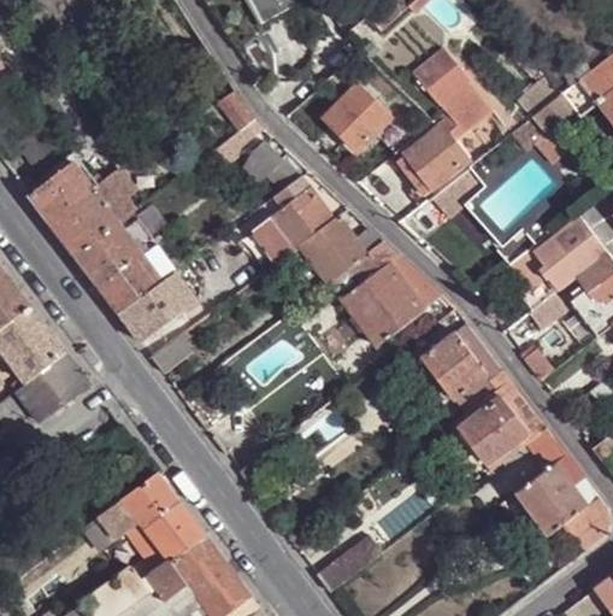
[(258,0),(270,18),(295,4),(293,0),(258,0)]
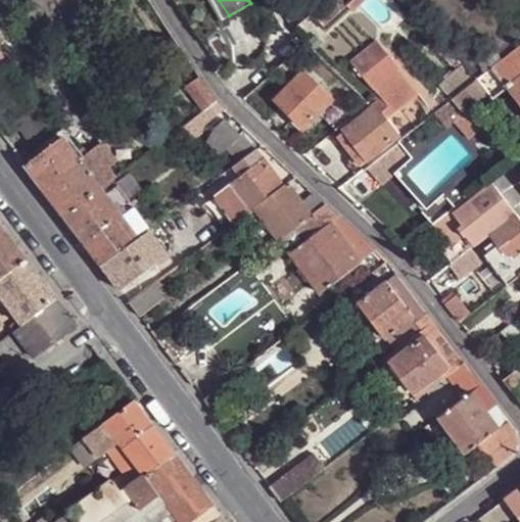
[(336,0),(329,0),(313,16),(321,26),(342,6),(336,0)]
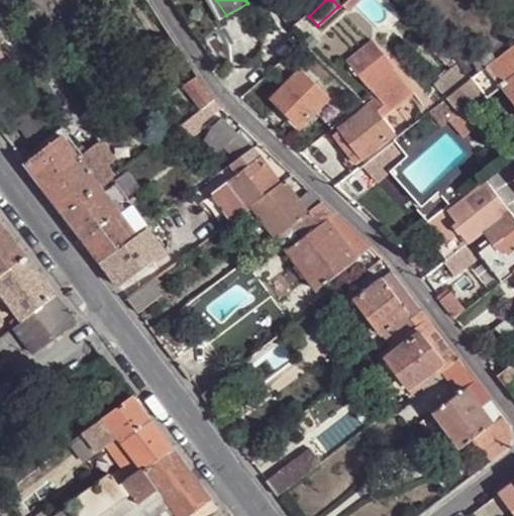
[(346,0),(340,6),(346,13),(360,0),(346,0)]
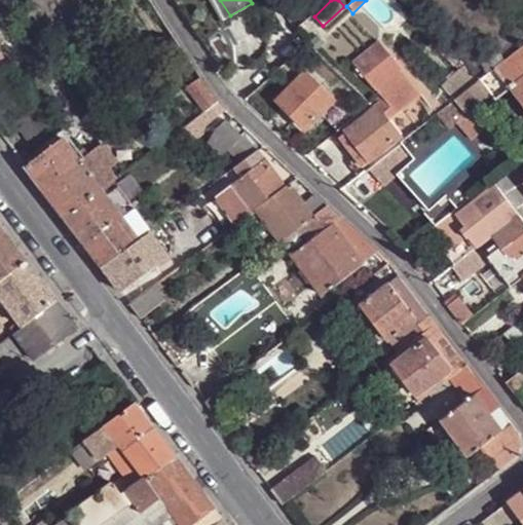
[(376,41),(349,62),(394,115),(418,97),(376,41)]
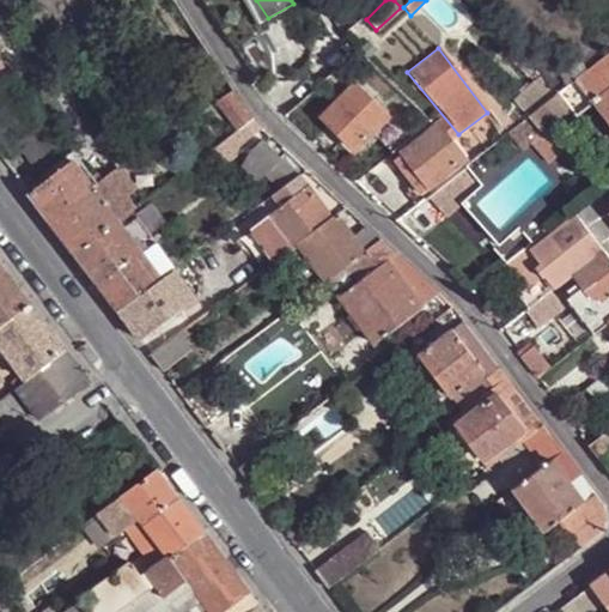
[(354,50),(339,64),(343,68),(353,61),(359,68),(366,61),(354,50)]
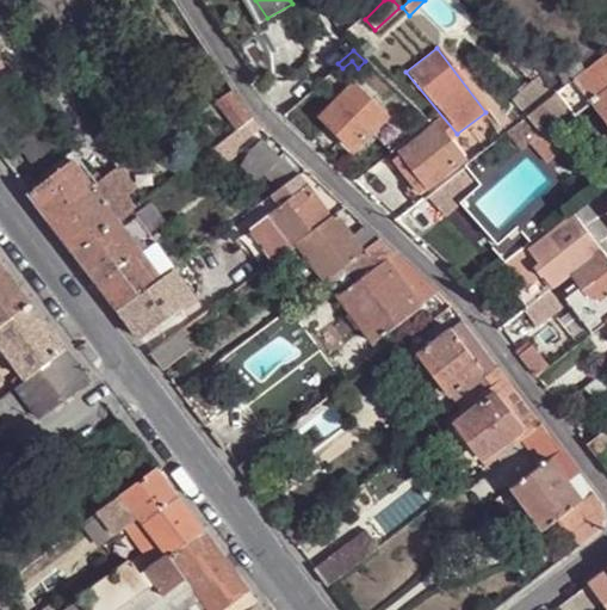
[(587,103),(606,86),(606,50),(606,51),(589,67),(574,78),(569,81),(587,103)]
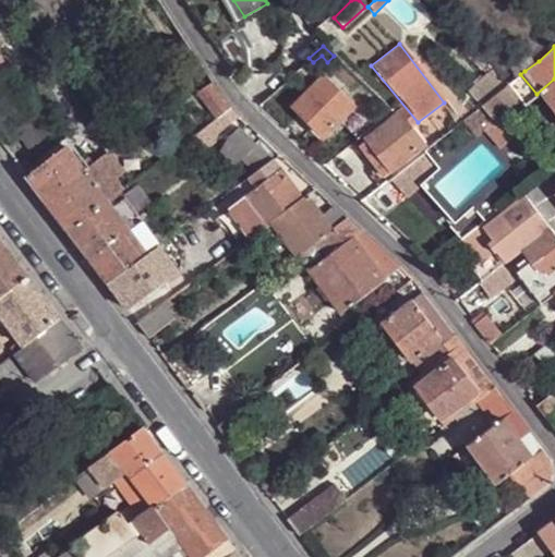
[(0,76),(10,69),(5,63),(0,68),(0,76)]
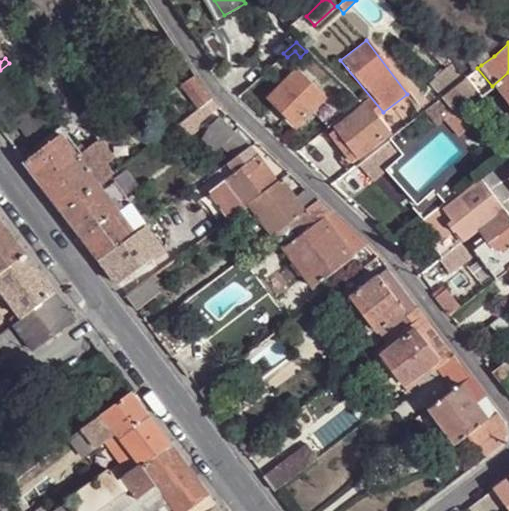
[(450,63),(434,77),(447,92),(452,88),(462,79),(464,78),(450,63)]
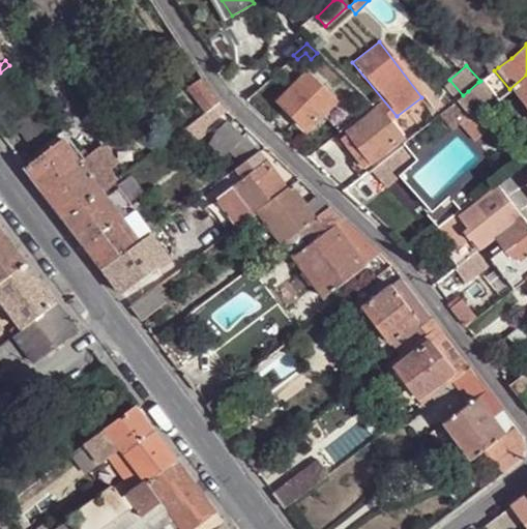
[(335,100),(305,70),(277,100),(306,128),(321,115),(338,130),(353,118),(335,100)]
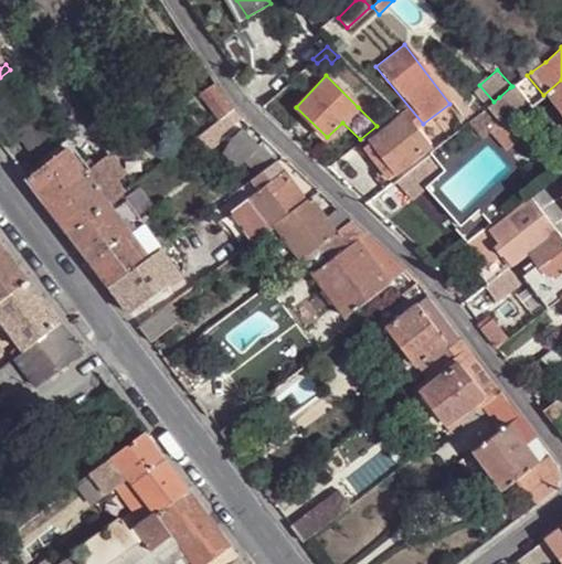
[(543,95),(527,75),(512,86),(510,87),(519,97),(527,107),(543,95)]
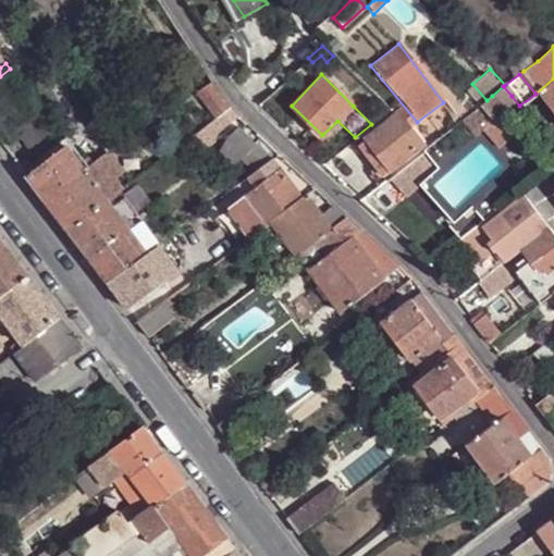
[(553,118),(553,78),(536,94),(553,118)]
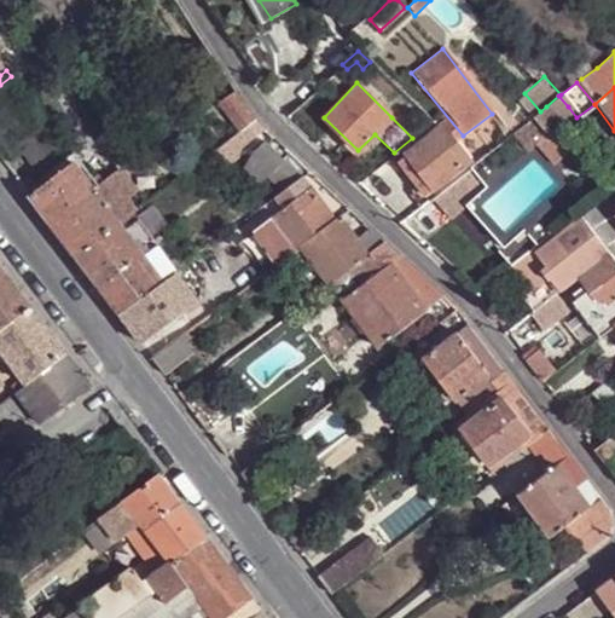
[(238,131),(251,120),(233,92),(216,102),(238,131)]
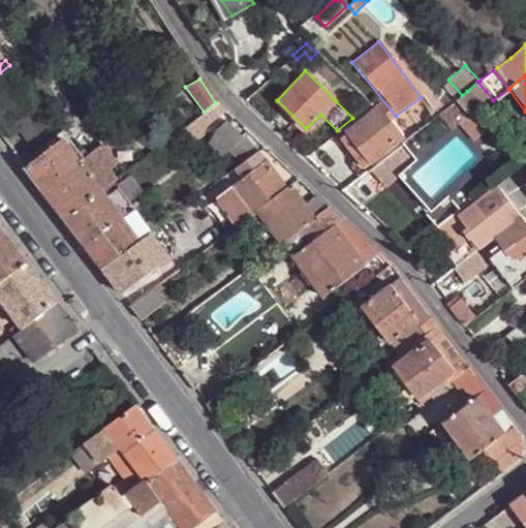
[(462,110),(486,91),(477,82),(467,91),(462,95),(454,101),(462,110)]
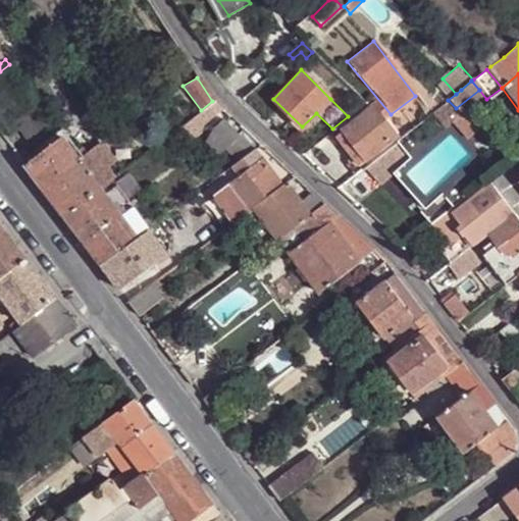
[(465,139),(475,129),(456,108),(448,100),(430,113),(443,127),(450,121),(465,139)]
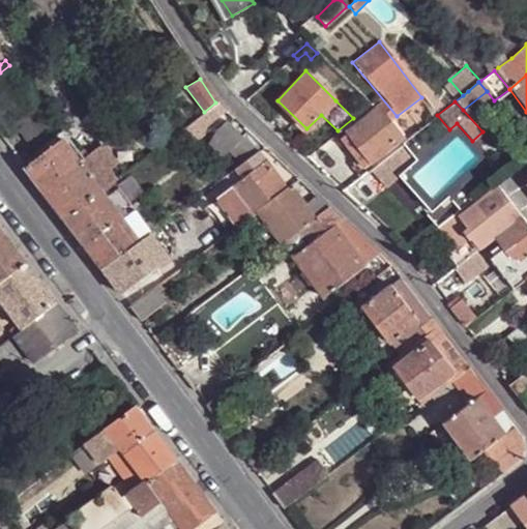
[(204,112),(183,127),(189,137),(224,111),(215,103),(204,112)]
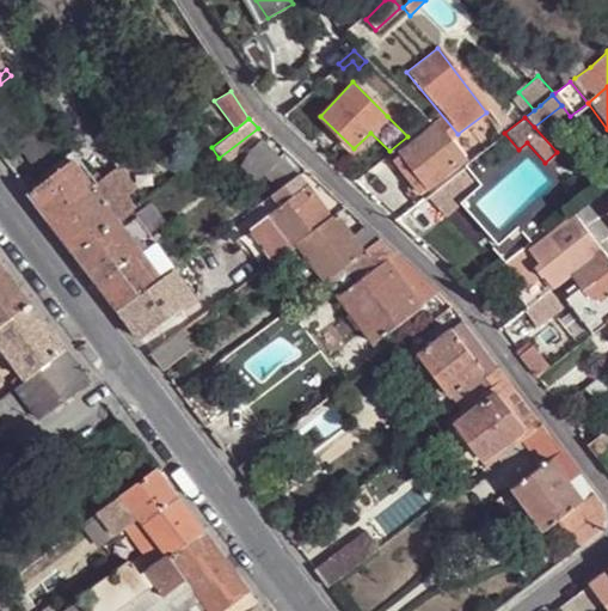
[(436,123),(399,152),(425,187),(462,158),(459,153),(436,123)]
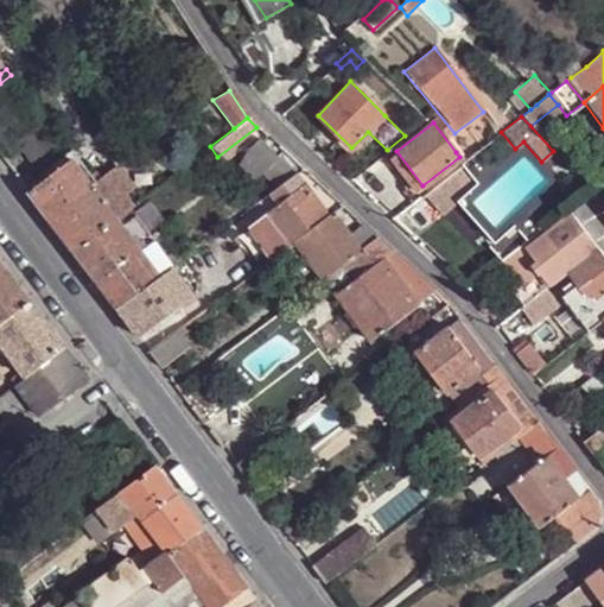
[(256,140),(243,152),(239,165),(253,181),(261,174),(271,163),(277,157),(271,152),(256,140)]
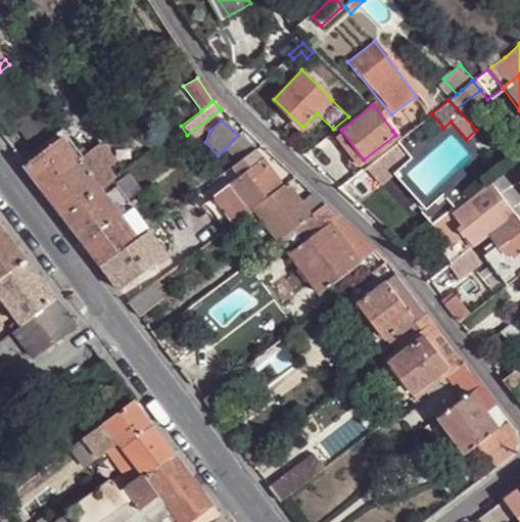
[(404,136),(398,139),(396,141),(410,157),(391,173),(423,208),(481,157),(466,139),(451,122),(443,128),(423,145),(411,130),(404,136)]
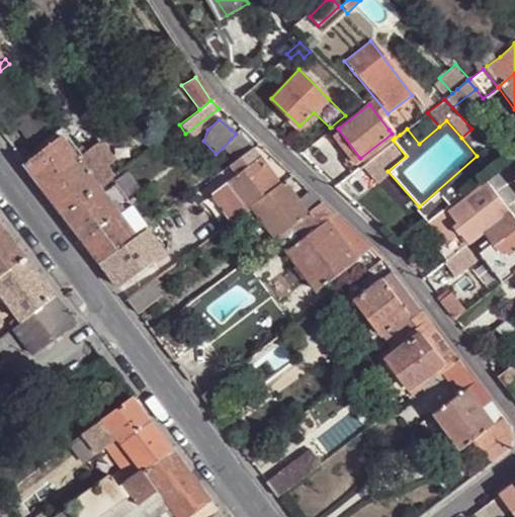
[(237,125),(231,130),(236,134),(240,128),(237,125)]
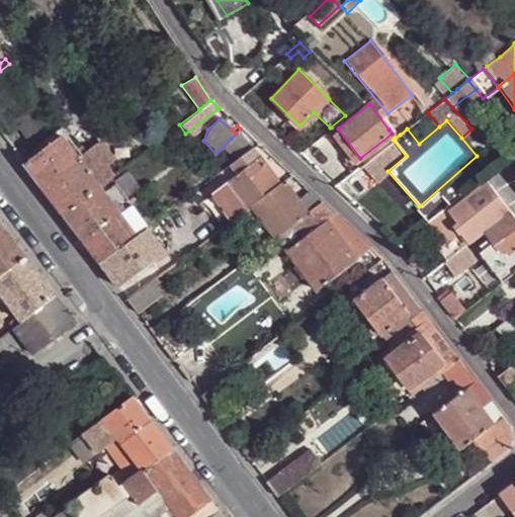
[(395,138),(400,135),(394,126),(389,130),(392,134),(395,138)]
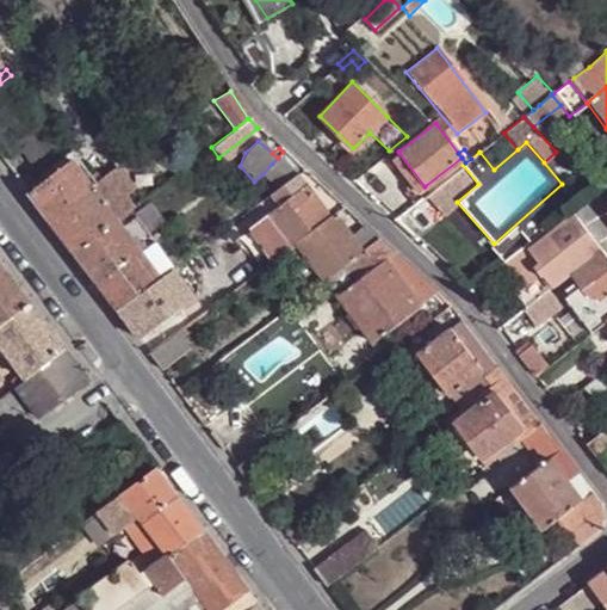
[(303,170),(283,152),(278,158),(272,164),(287,180),(296,176),(303,170)]
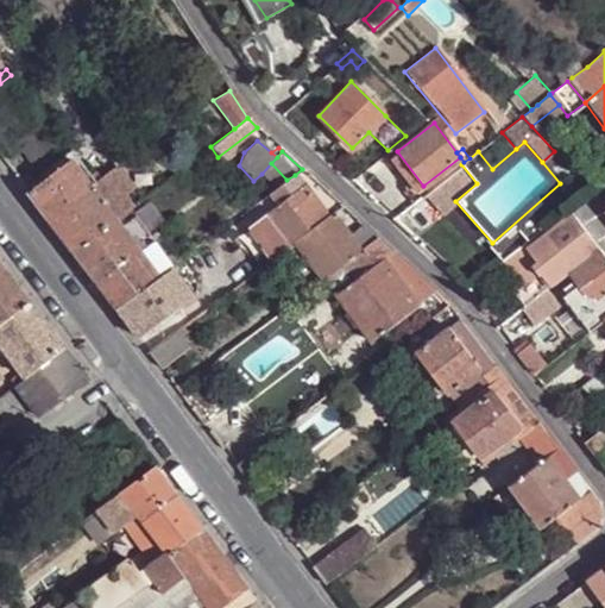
[(418,190),(423,186),(397,151),(388,160),(407,182),(415,193),(418,190)]
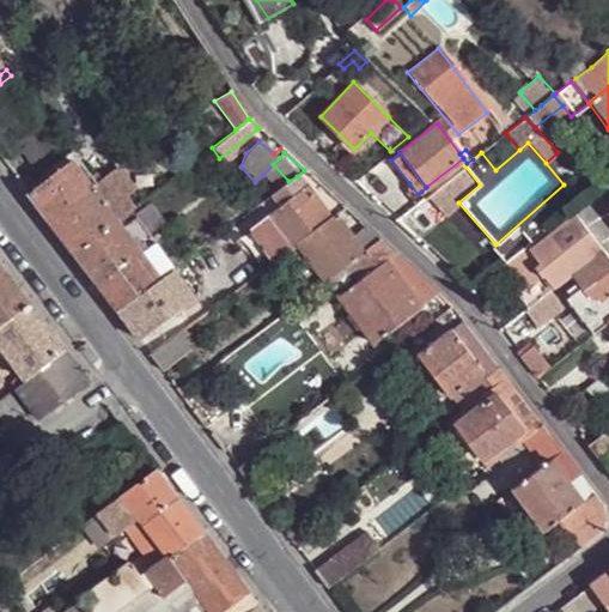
[(10,163),(13,169),(20,164),(17,158),(10,163)]
